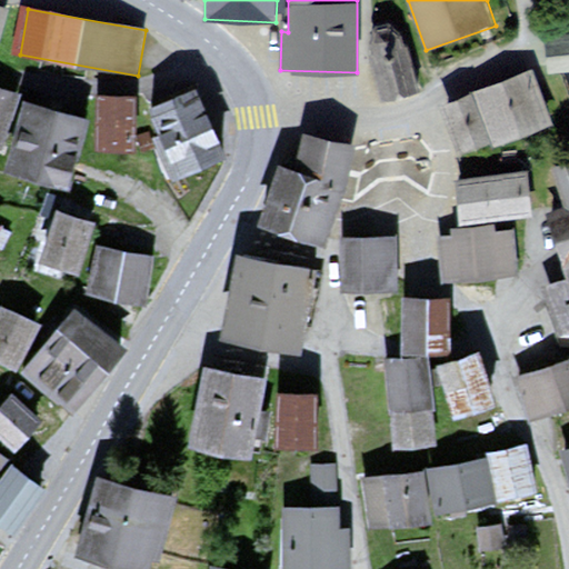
[(367,50),(380,100),(421,90),(406,38),(397,29),(381,27),(371,36),(367,50)]
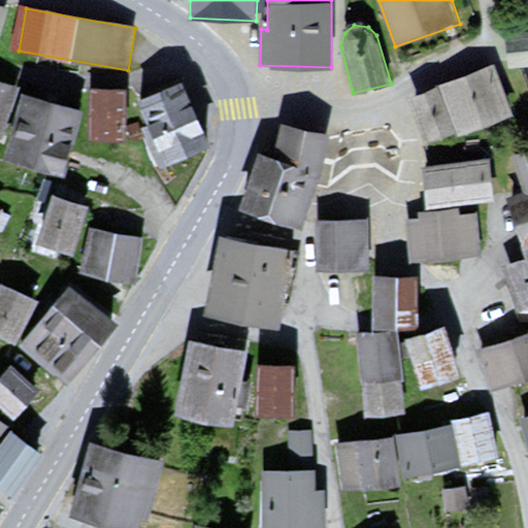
[(490,64),(408,97),(427,143),(452,133),(454,138),(512,114),(490,64)]
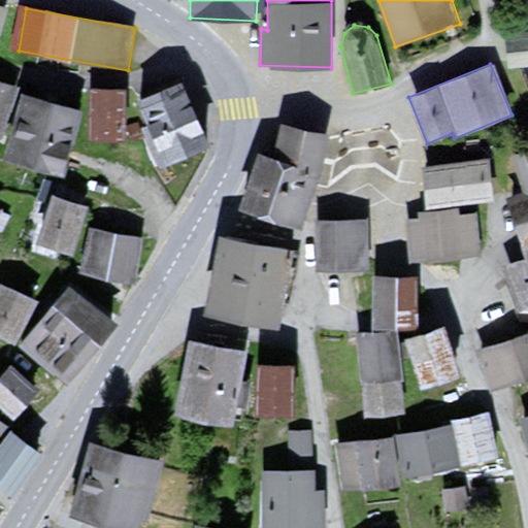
[(0,133),(17,87),(0,80),(0,133)]
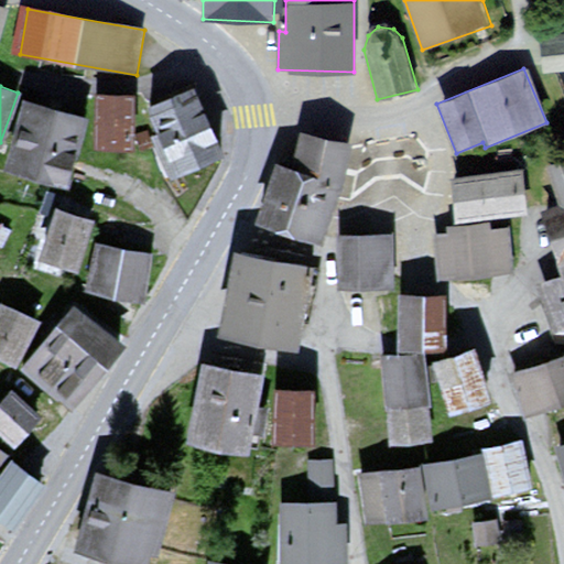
[(192,90),(139,114),(170,183),(221,160),(192,90)]
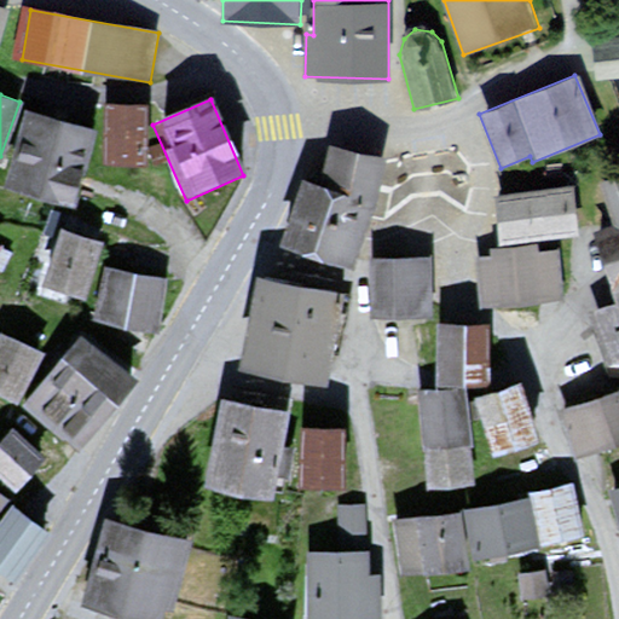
[(149,108),(106,105),(102,163),(146,166),(149,108)]
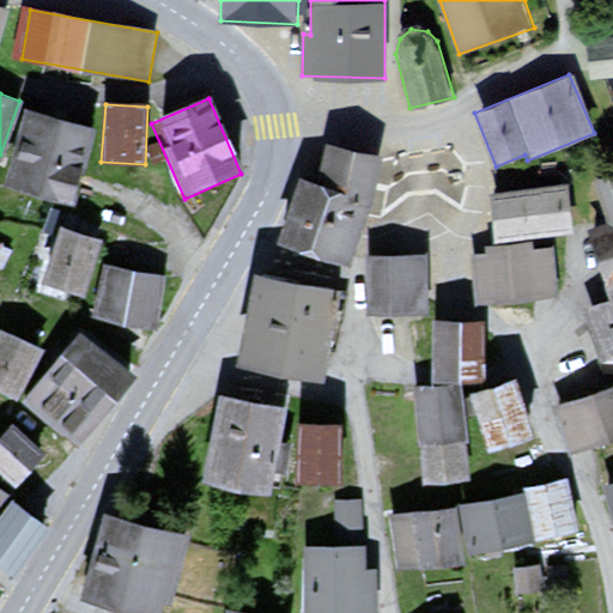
[(91,127),(22,105),(0,174),(0,181),(66,202),(91,127)]
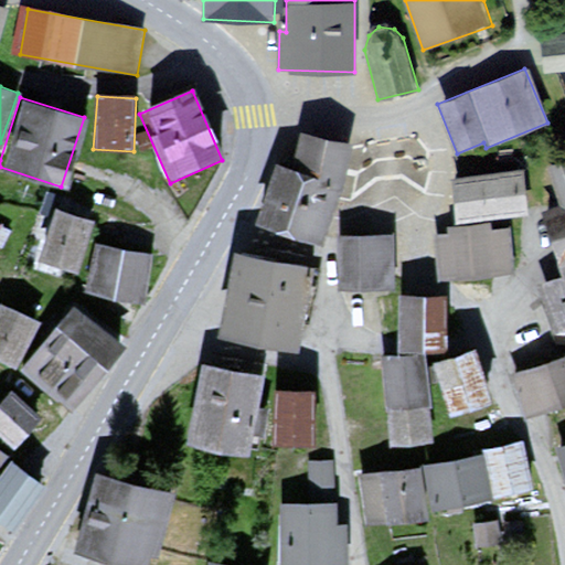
[(288,163),(269,159),(247,221),(315,246),(336,191),(345,142),(297,130),(288,163)]
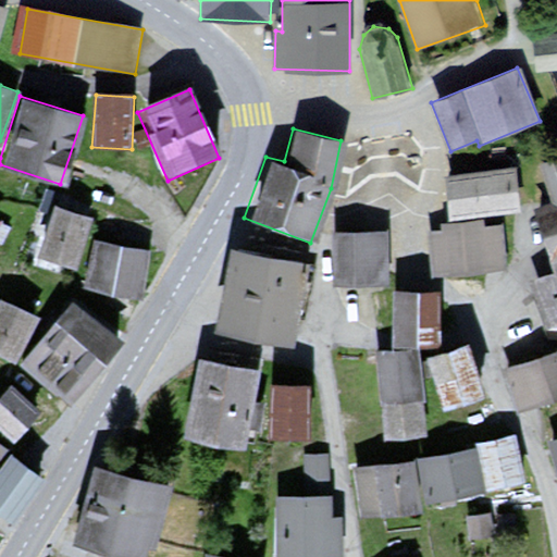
[(556,162),(537,169),(556,225),(556,229),(539,235),(552,273),(530,281),(549,336),(556,333),(556,162)]
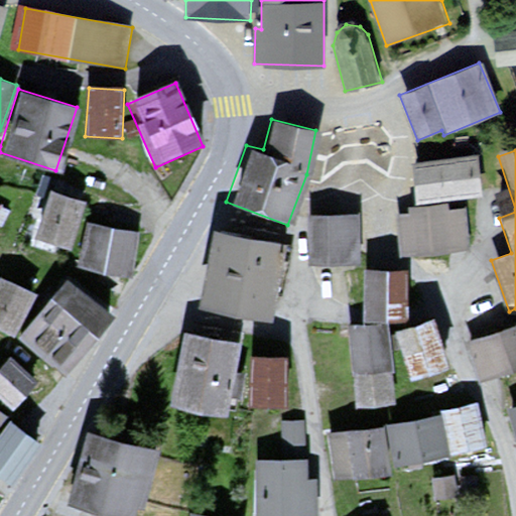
[(477,159),(410,165),(414,203),(481,197),(477,159)]
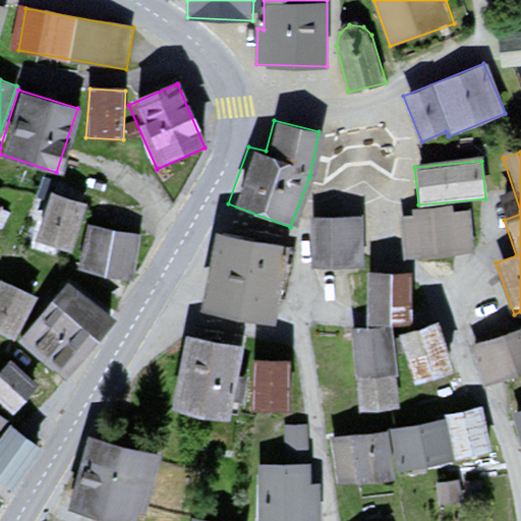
[(87,204),(49,191),(33,239),(70,251),(87,204)]
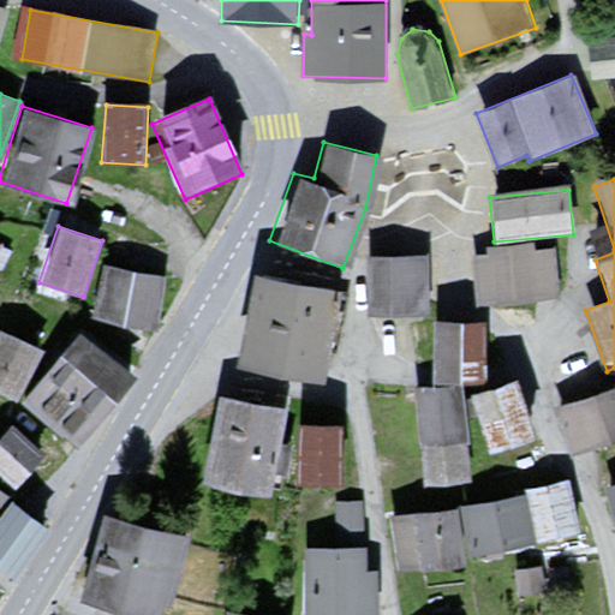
[(18,255),(0,245),(0,270),(7,274),(18,255)]
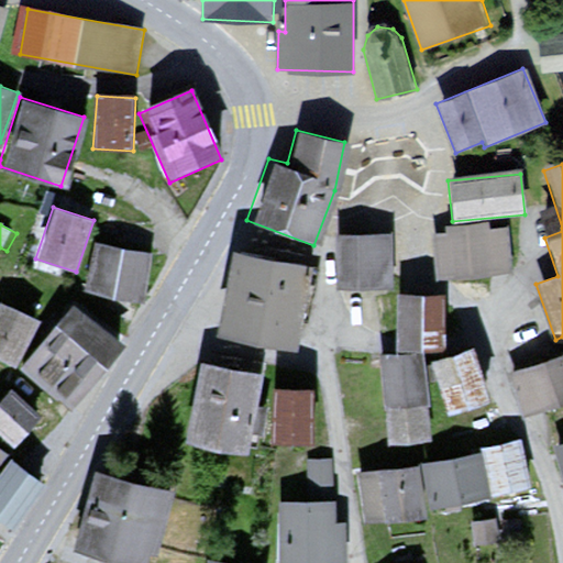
[(445,235),(432,236),(434,268),(443,279),(509,275),(506,231),(487,233),(487,224),(444,228),(445,235)]
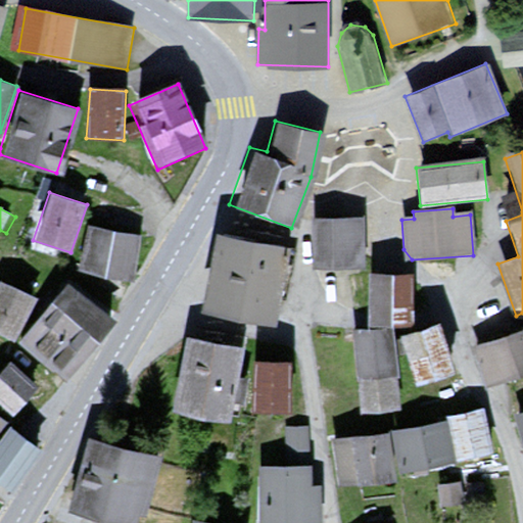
[(315,219),(315,267),(366,267),(367,219),(315,219)]
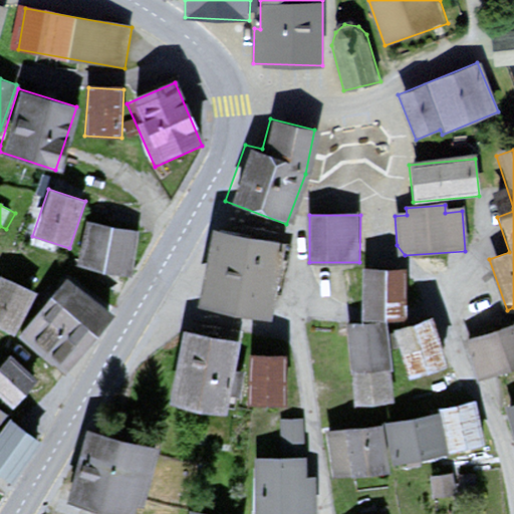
[(142,235),(86,222),(76,266),(132,278),(142,235)]
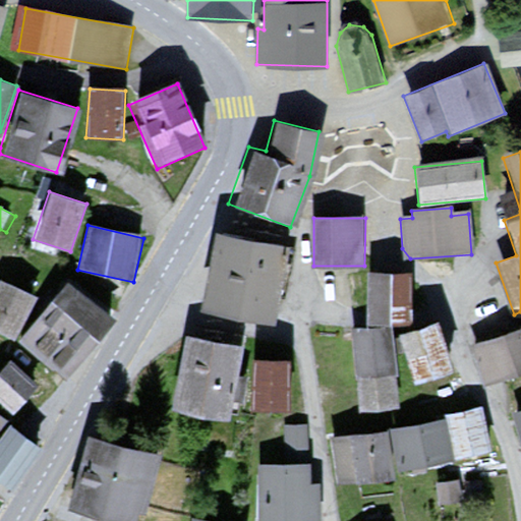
[(290,248),(217,233),(203,309),(275,325),(290,248)]
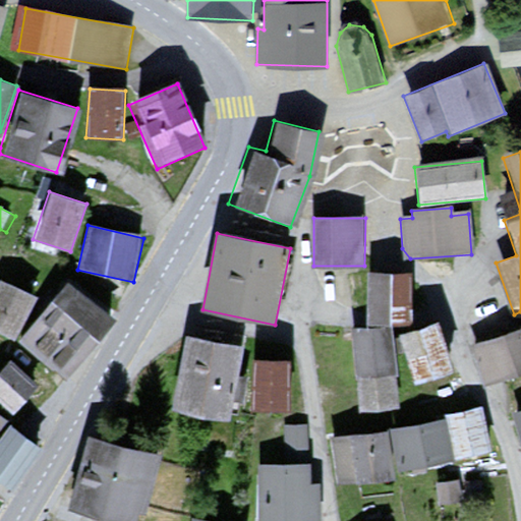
[(410,271),(367,270),(366,314),(409,316),(410,271)]
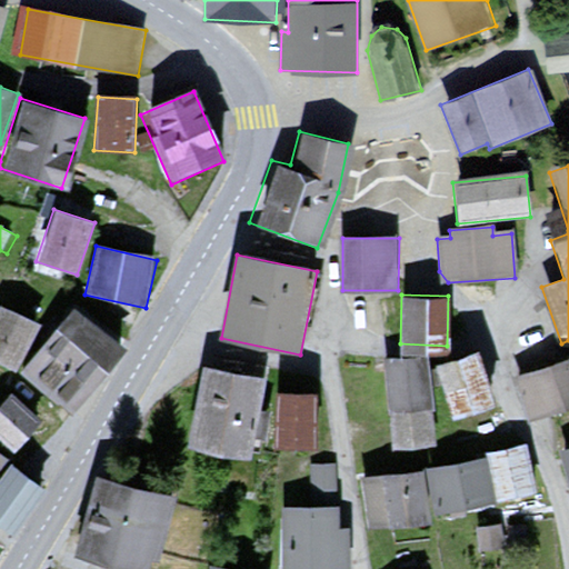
[(37,327),(0,309),(0,363),(16,371),(37,327)]
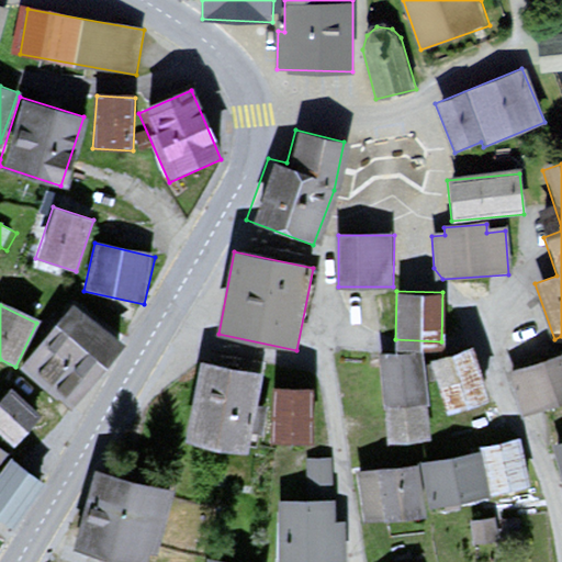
[(69,305),(15,368),(65,409),(117,347),(69,305)]
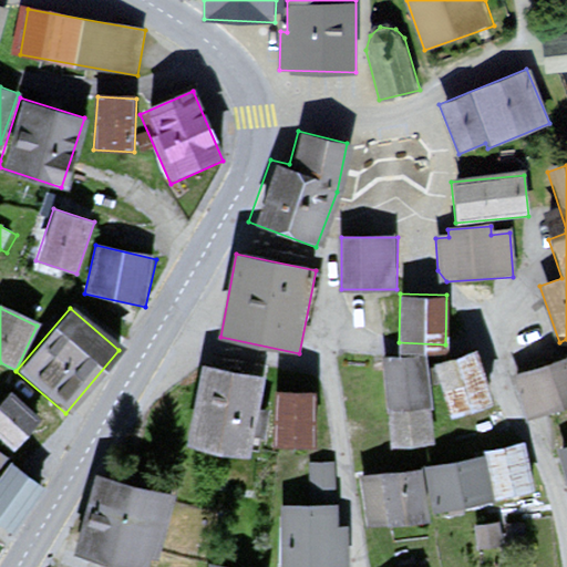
[(425,353),(382,358),(389,447),(433,444),(425,353)]
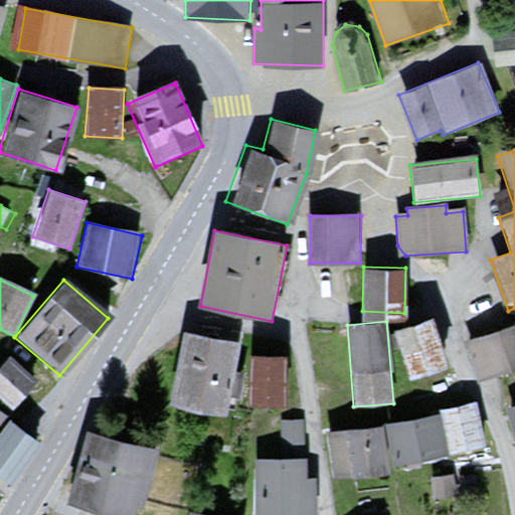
[(436,323),(395,332),(407,379),(447,369),(436,323)]
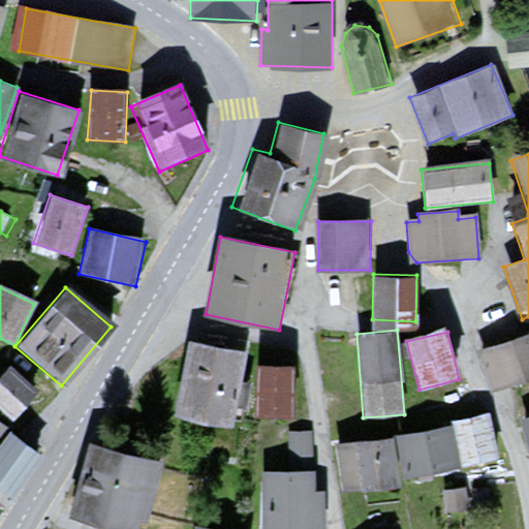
[(528,341),(528,338),(486,350),(497,390),(528,379),(528,341)]
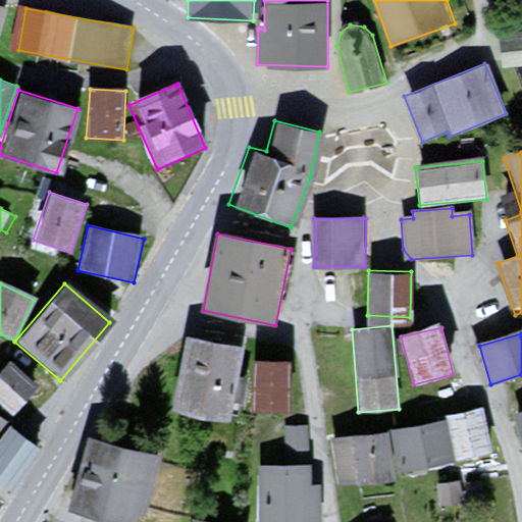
[(245,348),(188,335),(171,411),(228,423),(245,348)]
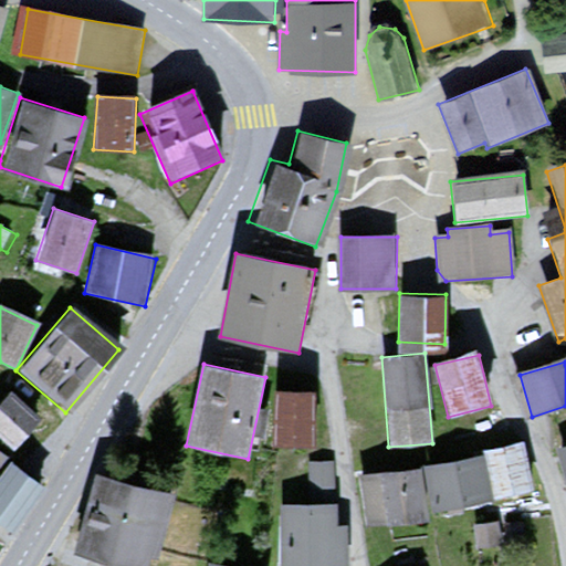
[(315,390),(274,388),(272,443),(313,446),(315,390)]
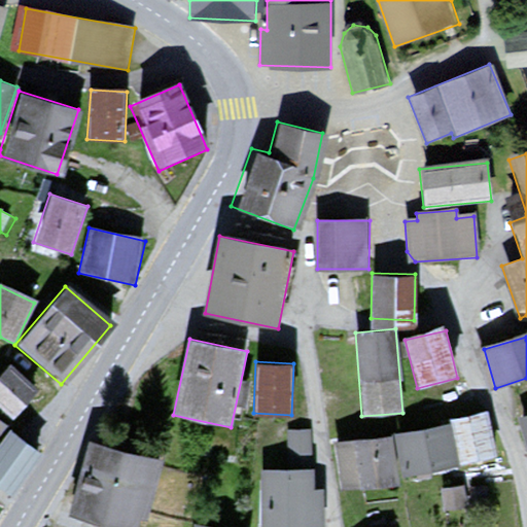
[(35,394),(7,367),(0,375),(0,409),(10,419),(35,394)]
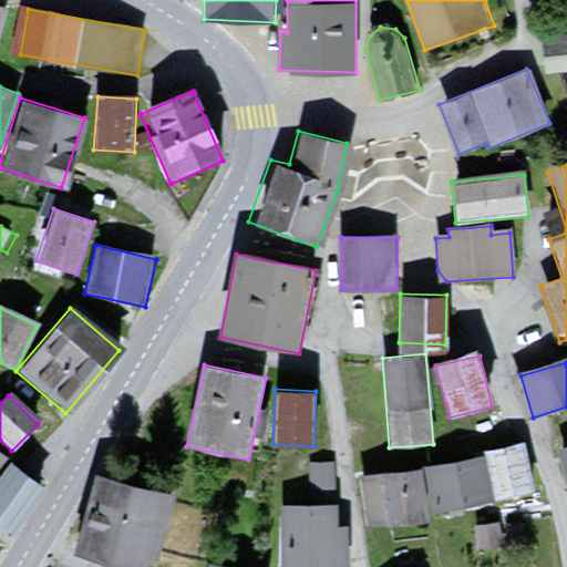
[(528,441),(484,450),(494,496),(537,488),(528,441)]
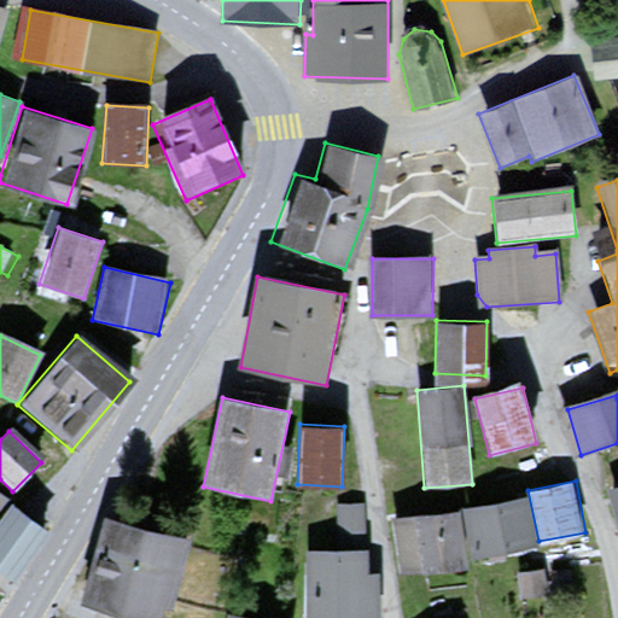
[(617,488),(607,490),(617,530),(617,488)]
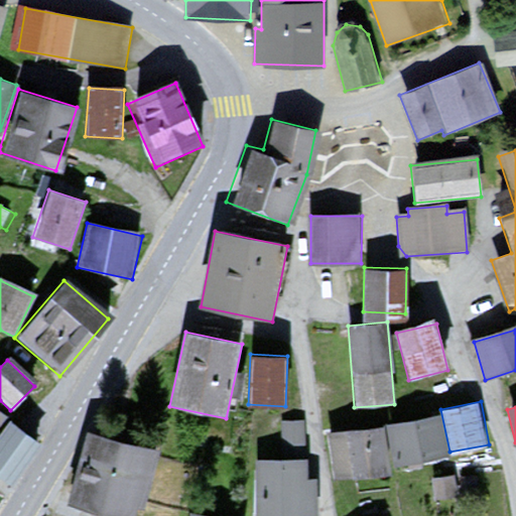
[(437,412),(386,422),(394,463),(445,453),(437,412)]
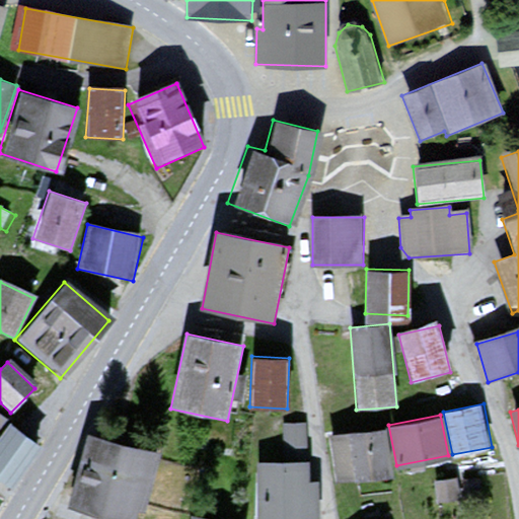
[(42,448),(8,423),(0,434),(0,480),(10,489),(42,448)]
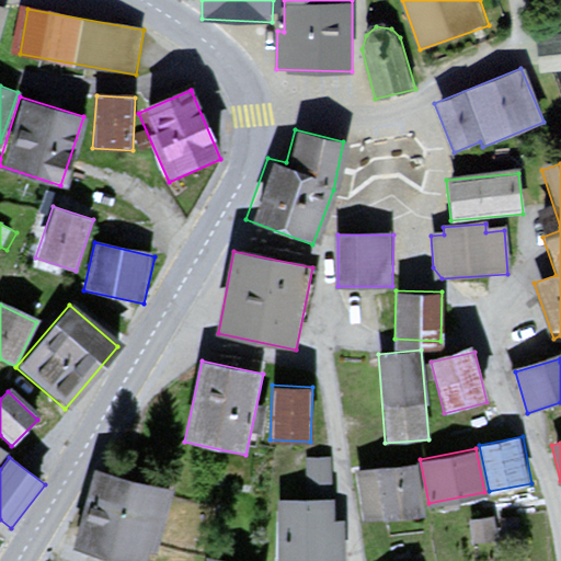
[(418,461),(355,467),(359,519),(422,514),(418,461)]
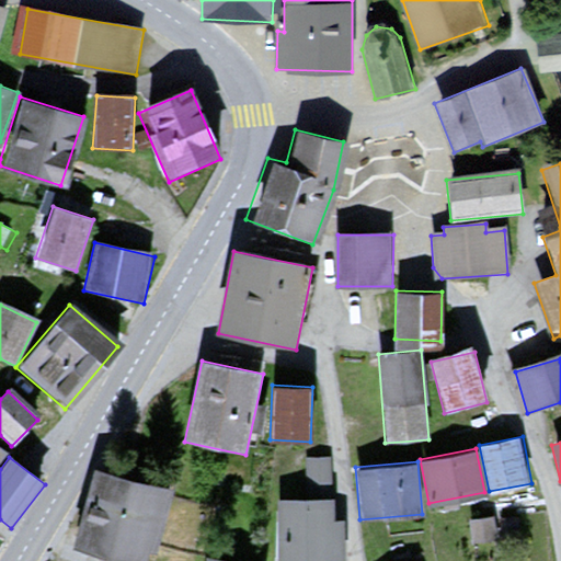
[(311,496),(276,494),(273,560),(342,560),(344,522),(332,521),(334,464),(313,462),(311,496)]
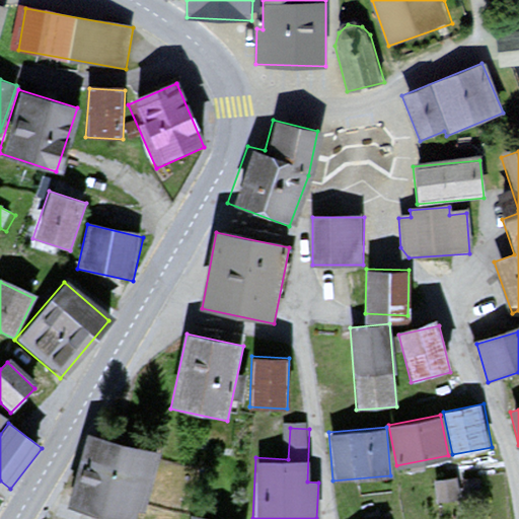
[(164,453),(87,431),(66,506),(110,518),(135,518),(138,510),(147,514),(164,453)]
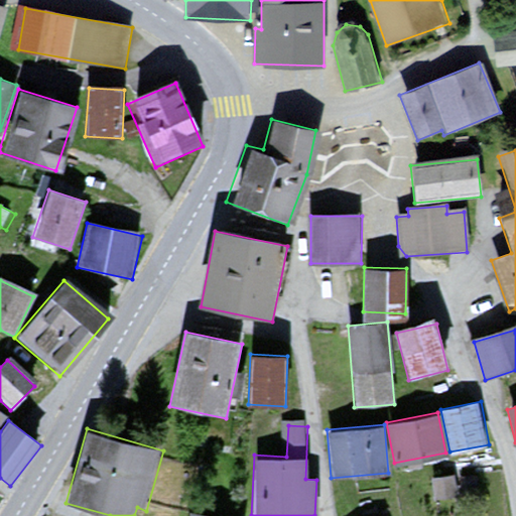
[(447,479),(433,480),(435,496),(449,495),(447,479)]
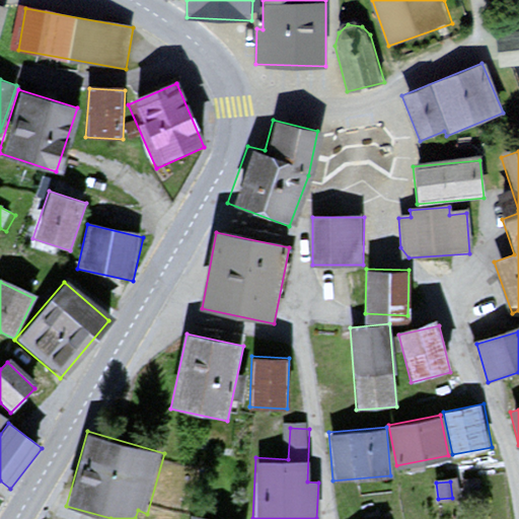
All buildings are outlined.
